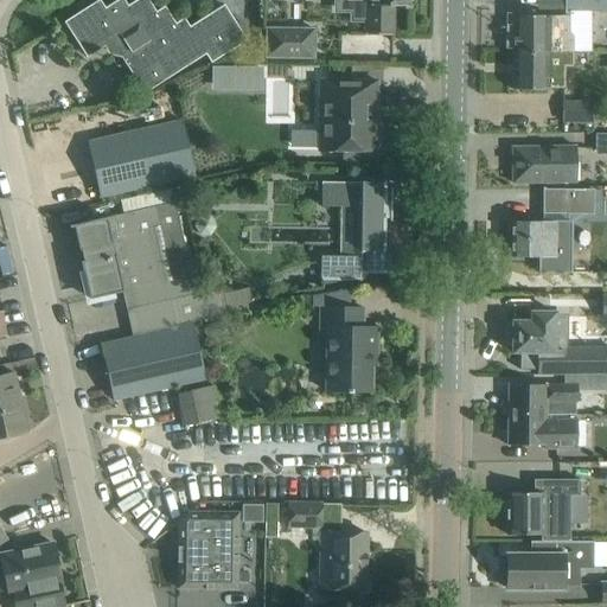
[(87,58),(110,42),(144,94),(205,55),(211,63),(247,40),(223,5),(189,27),(184,18),(174,24),(164,6),(155,12),(147,0),(135,0),(127,6),(123,0),(116,0),(104,8),(98,0),(97,0),(63,23),(87,58)]
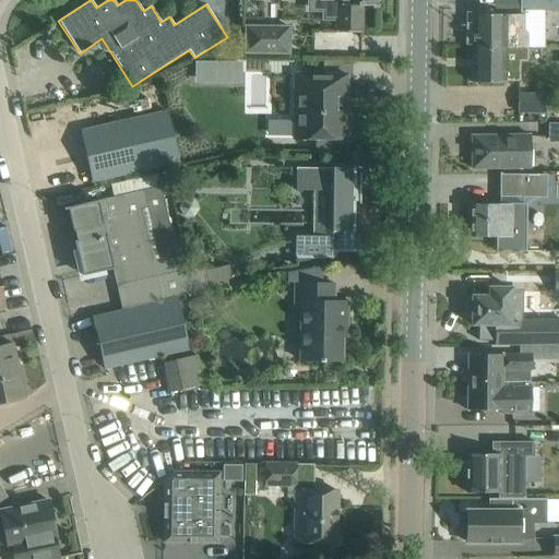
[(335,21),(335,33),(361,33),(361,6),(377,6),(377,0),(323,0),(324,4),(323,4),(322,21),(335,21)]
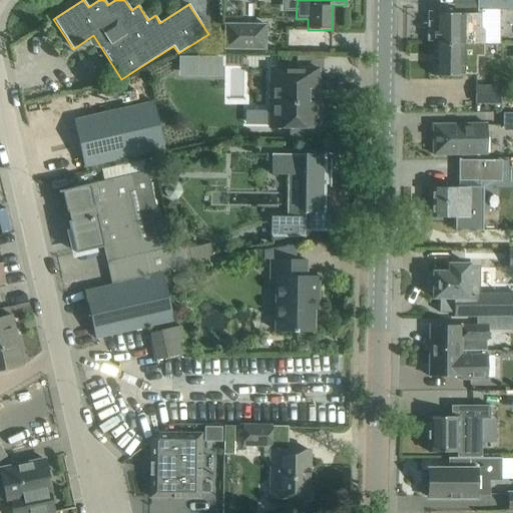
[(512,0),(477,0),(478,8),(482,8),(499,8),(512,8),(512,0)]
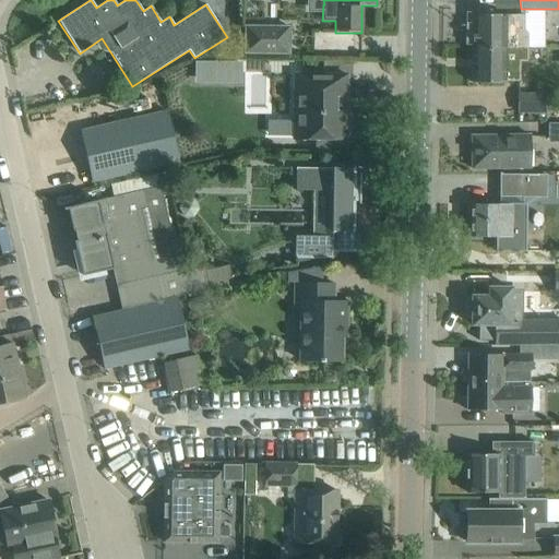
[(472,14),(472,48),(527,49),(528,34),(524,30),(524,15),(520,15),(494,14),(472,14)]
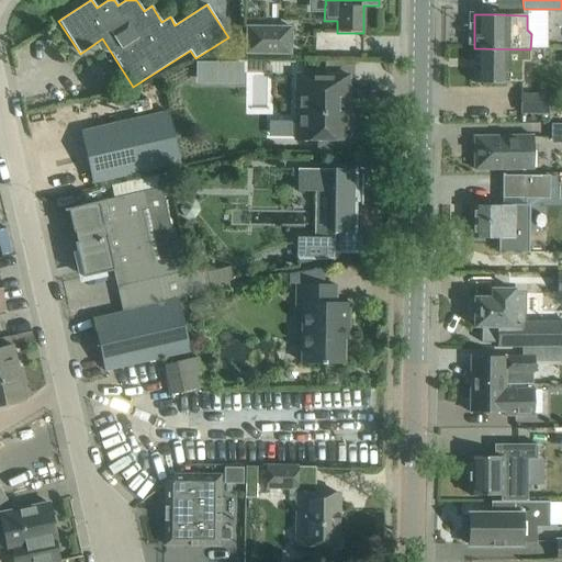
[(290,54),(291,27),(247,26),(246,53),(290,54)]
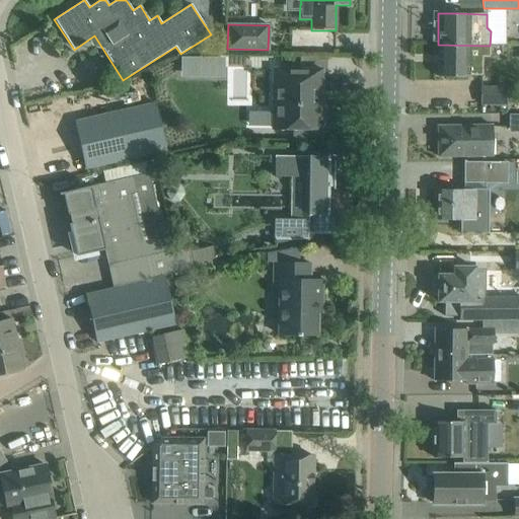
[(438,45),(438,76),(458,77),(467,77),(467,75),(483,75),(483,57),(490,57),(490,46),(438,45)]
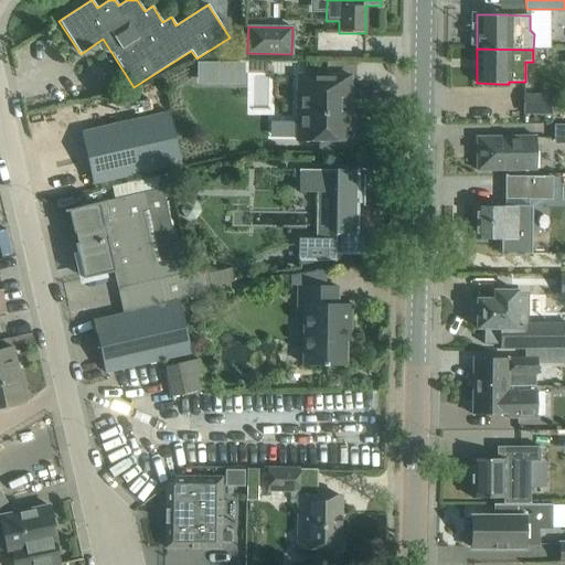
[(195,63),(195,84),(243,85),(243,64),(195,63)]
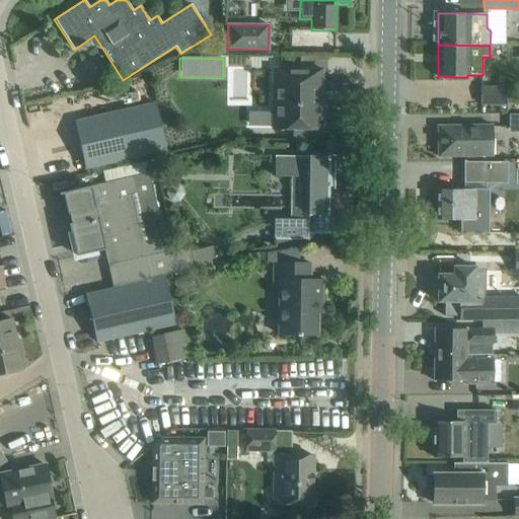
[(274,69),(273,129),(321,130),(321,103),(317,103),(317,89),(321,89),(322,69),(274,69)]
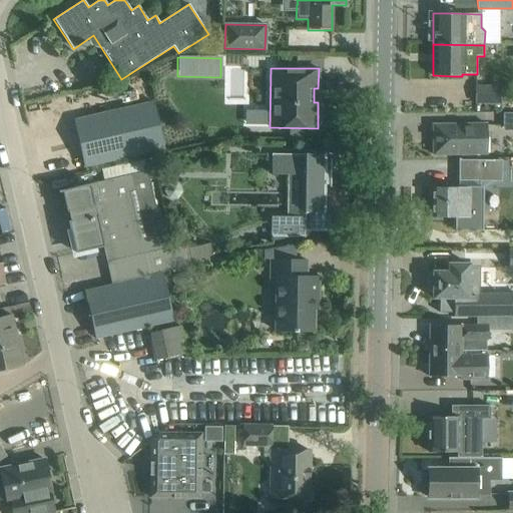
[(500,86),(476,86),(476,105),(500,105),(500,86)]
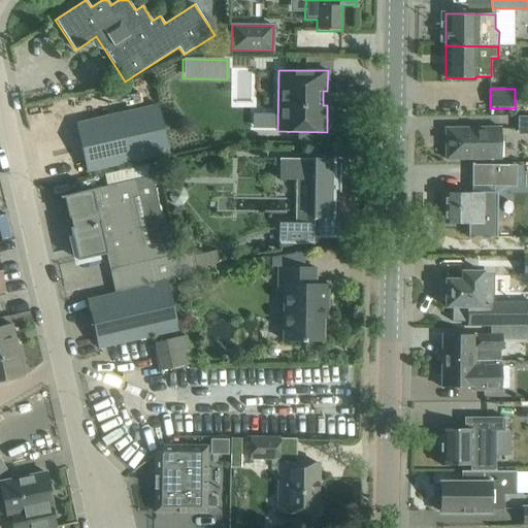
[(168,153),(157,105),(76,124),(88,171),(168,153)]
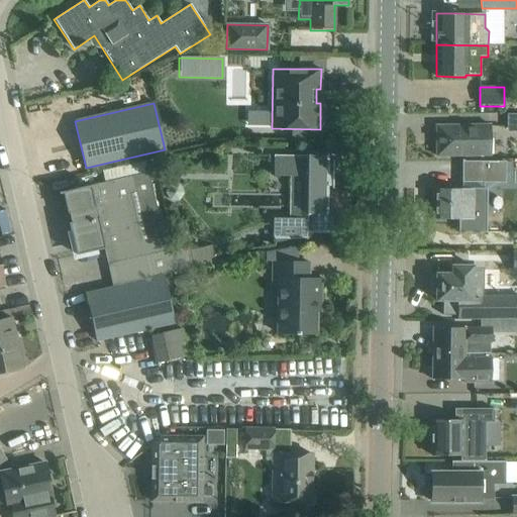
[(491,156),(491,125),(435,125),(436,156),(491,156)]
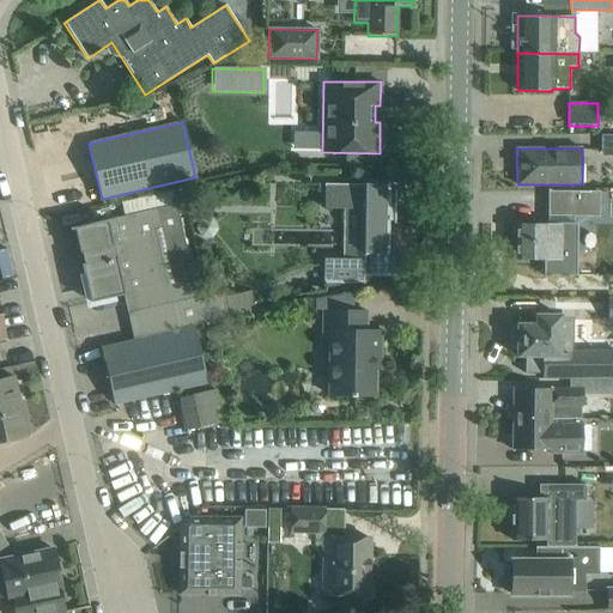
[(323,259),(323,281),(364,284),(364,275),(394,275),(394,252),(388,252),(388,218),(394,218),(394,194),(388,194),(388,184),(364,183),(364,184),(325,184),(323,208),(344,208),(364,208),(364,259),(341,259),(323,259)]
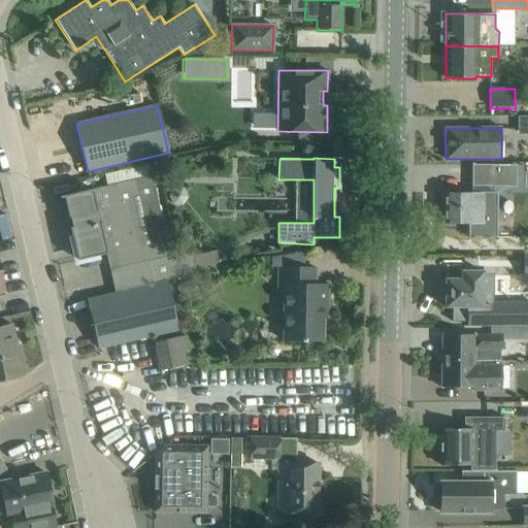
[(516,187),(516,166),(472,165),(472,187),(516,187)]
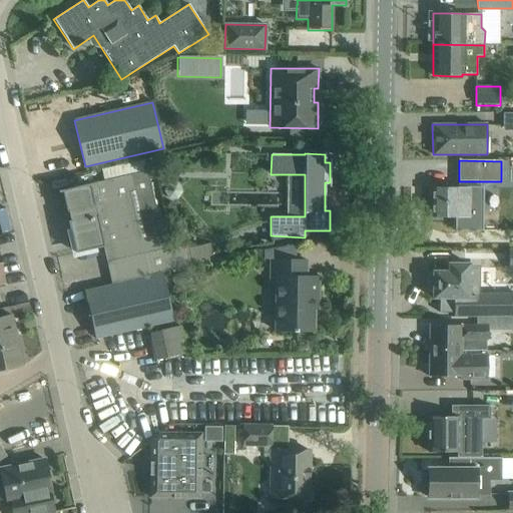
[(103,181),(59,191),(59,192),(62,191),(66,211),(68,211),(70,220),(68,220),(73,241),(75,252),(103,246),(103,247),(112,286),(162,274),(170,272),(192,267),(185,235),(163,240),(162,237),(159,221),(147,171),(104,180),(103,181)]
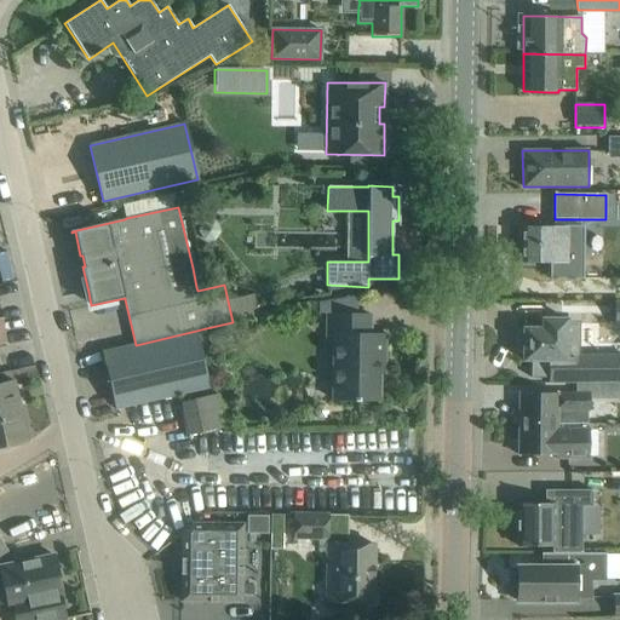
[(526,239),(521,239),(521,263),(554,263),(552,280),(579,280),(580,227),(554,225),(554,227),(526,227),(526,239)]
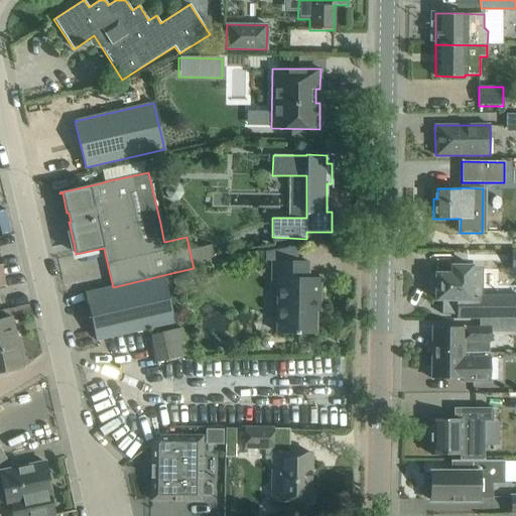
[(307,277),(307,261),(273,261),(272,288),(278,288),(278,334),(314,334),(314,301),(318,301),(319,277),(307,277)]
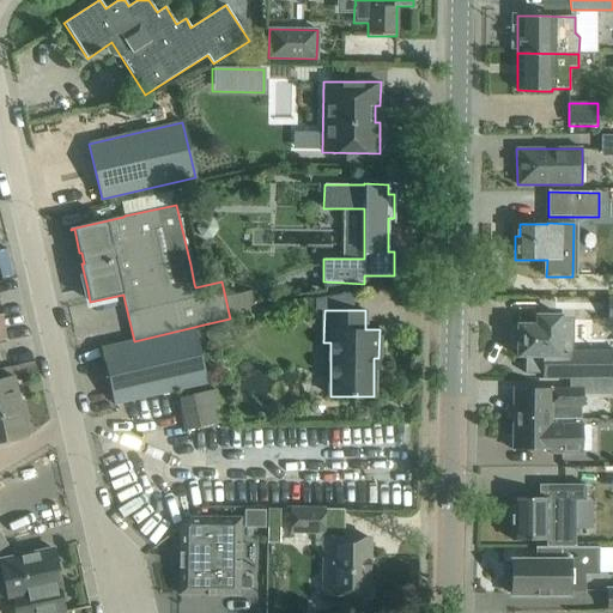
[(612,377),(612,352),(569,352),(569,332),(582,332),(582,316),(560,316),(536,315),(536,325),(517,325),(517,356),(525,356),(525,370),(528,374),(541,374),(541,378),(569,378),(583,378),(612,377)]
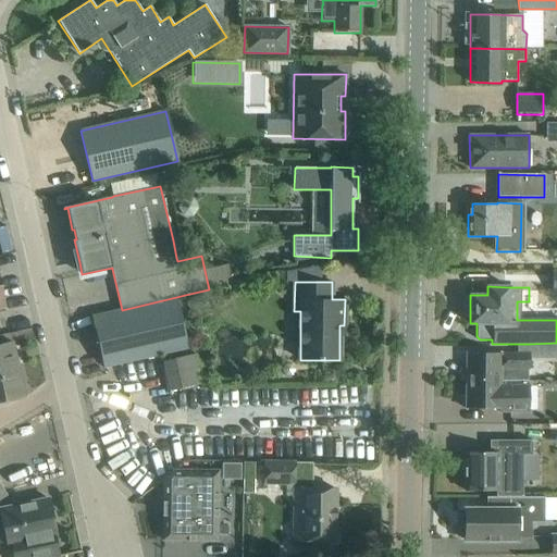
[(122,310),(91,317),(103,368),(124,362),(188,348),(182,319),(176,297),(122,310)]
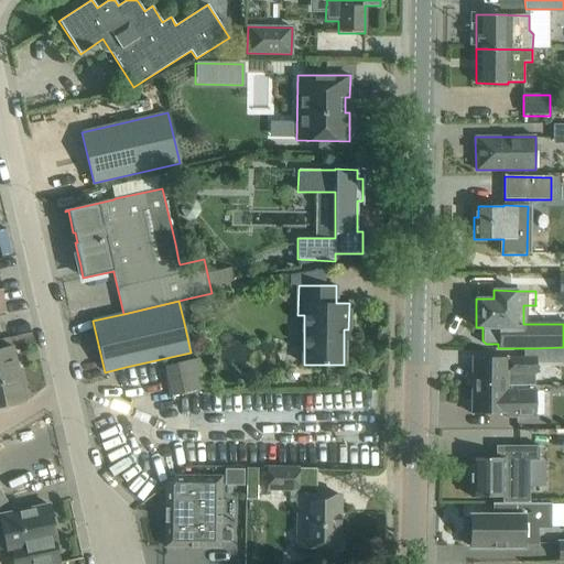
[(0,348),(0,405),(3,405),(24,401),(18,369),(13,370),(9,348),(9,347),(0,348)]
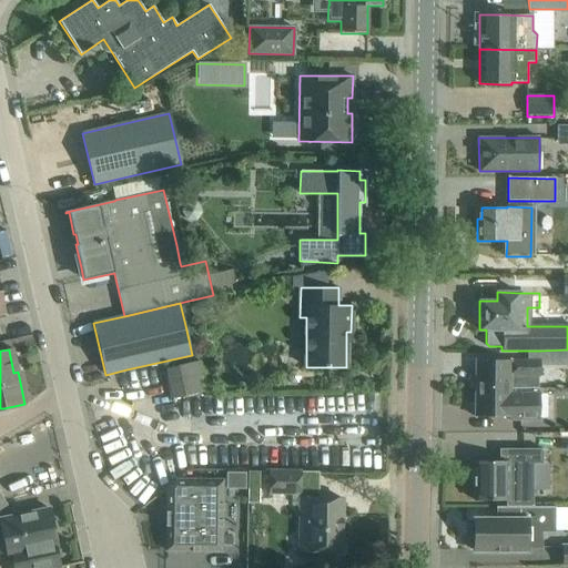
[(166,368),(174,398),(206,391),(199,361),(166,368)]
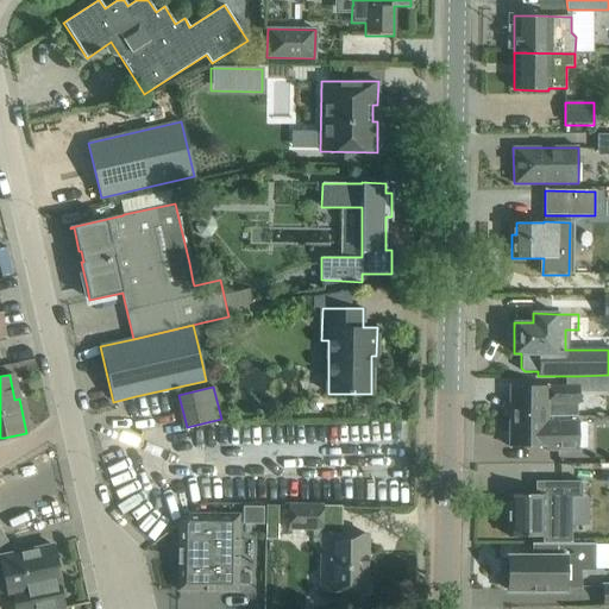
[(576,403),(578,403),(578,387),(509,387),(509,416),(576,418),(576,403)]
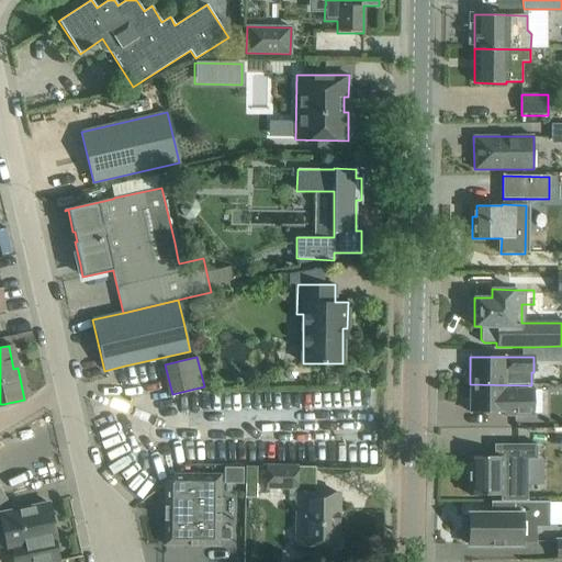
[(531,385),(470,384),(470,413),(503,413),(503,415),(534,415),(534,400),(531,400),(531,385)]
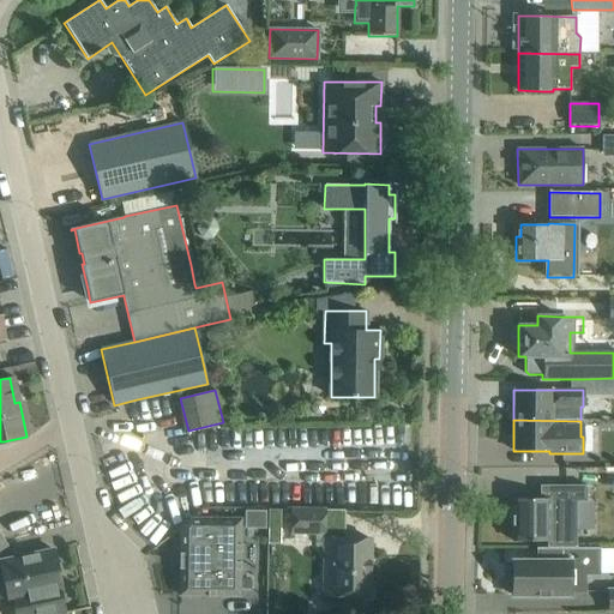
[(540,499),(512,499),(512,541),(547,541),(547,547),(577,547),(577,546),(575,546),(575,500),(585,500),(585,486),(540,486),(540,499)]
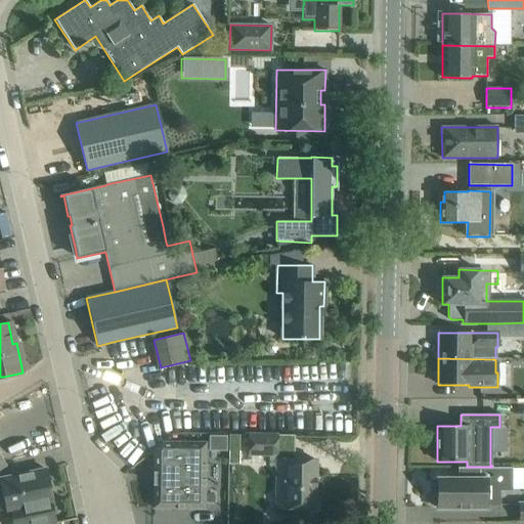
[(209,433),(209,450),(226,450),(226,433),(209,433)]
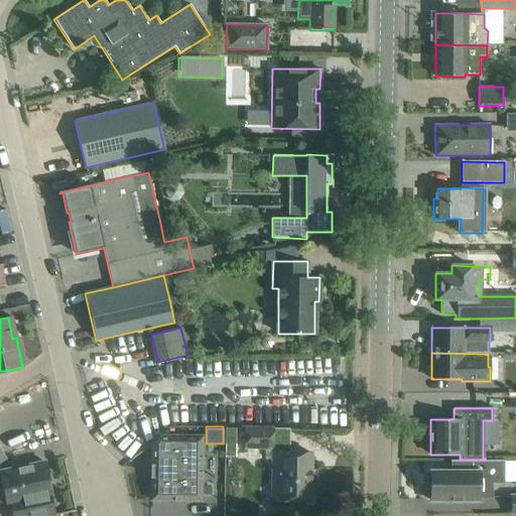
[(245,426),(245,447),(246,447),(272,447),(272,430),(272,427),(245,426)]
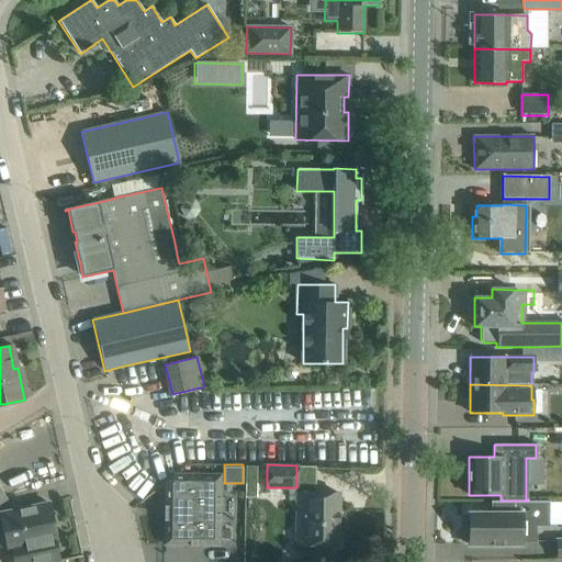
[(245,467),(244,497),(256,497),(256,467),(245,467)]
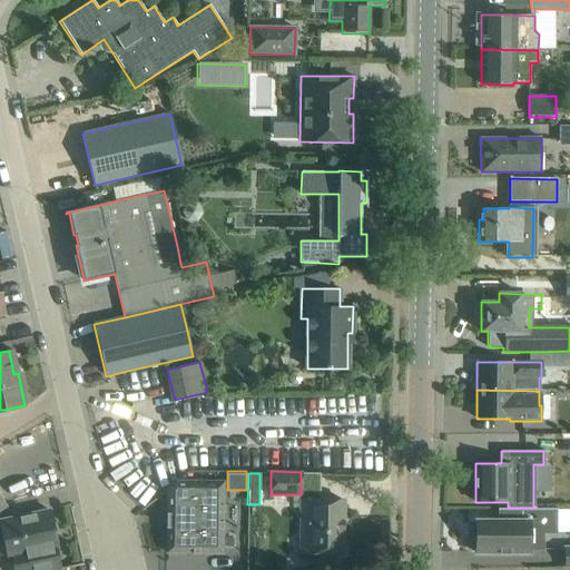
[(176,482),(167,490),(166,552),(222,553),(223,482),(176,482)]
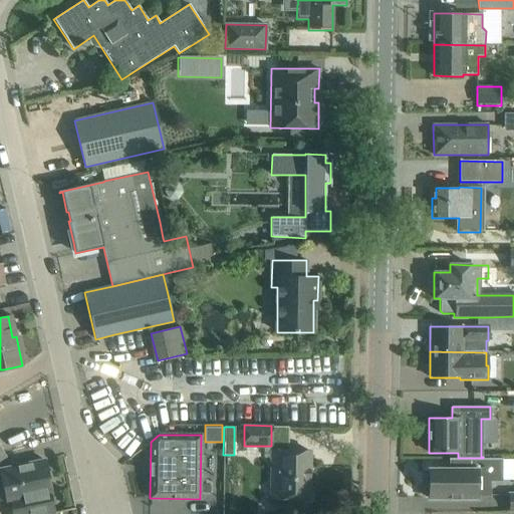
[(271,453),(277,453),(277,496),(271,496),(271,499),(309,499),(309,451),(271,451),(271,453)]
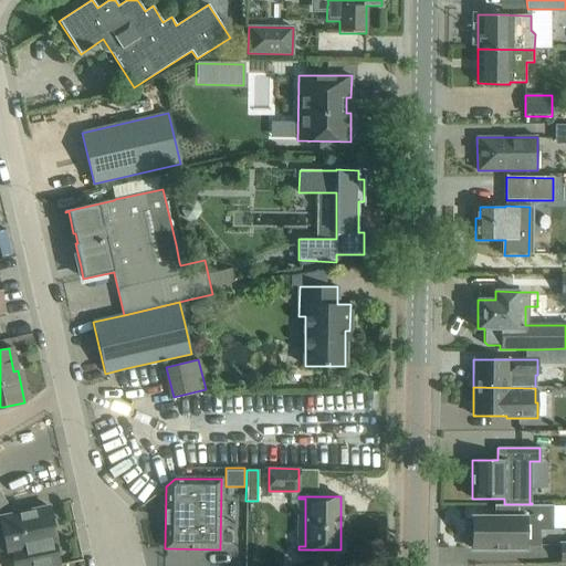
[(494,506),(495,506),(495,517),(472,517),(472,532),(468,532),(468,546),(472,546),(472,549),(525,549),(525,545),(538,545),(538,528),(552,528),(552,506),(553,506),(553,504),(494,504),(494,506)]
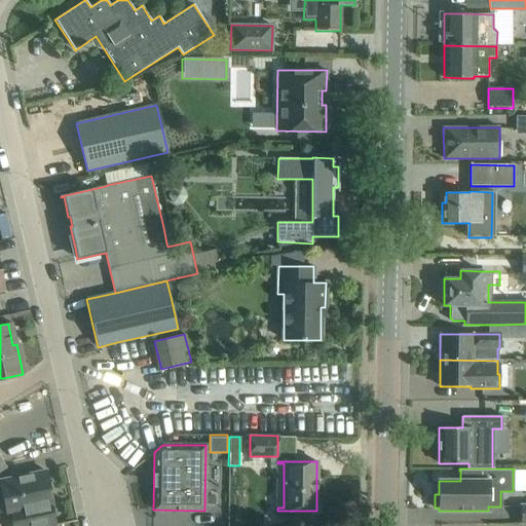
[(53,510),(45,471),(0,480),(0,483),(1,490),(0,490),(0,515),(6,514),(8,519),(12,519),(11,514),(22,512),(25,525),(54,525),(55,525),(51,510),(53,510)]
